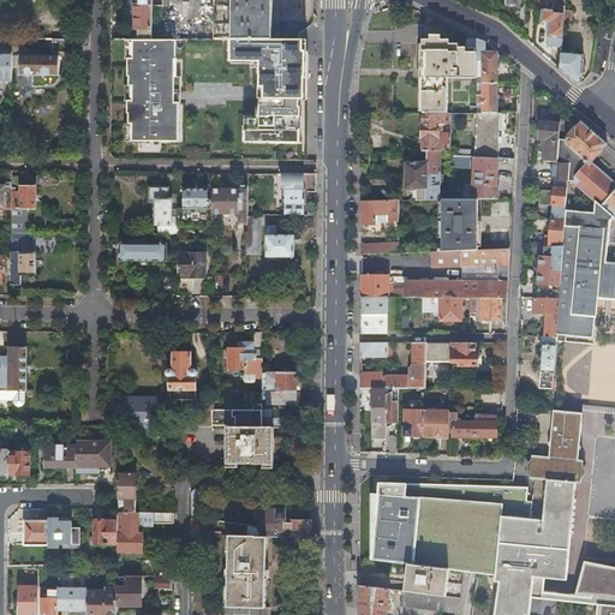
[(126,28),(126,37),(132,37),(150,39),(150,0),(137,0),(138,3),(135,3),(135,28),(126,28)]
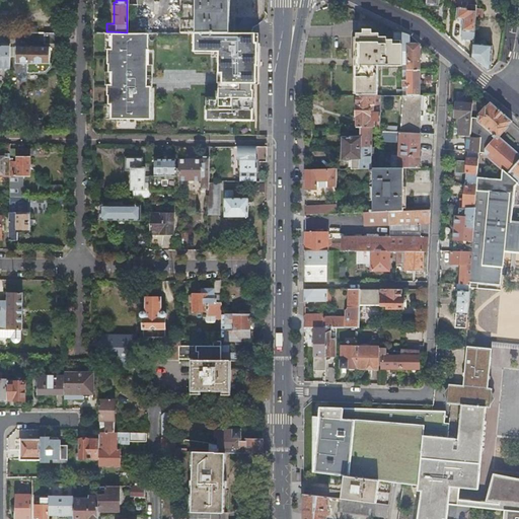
[(195,32),(234,32),(234,15),(233,0),(179,0),(179,32),(195,32)]
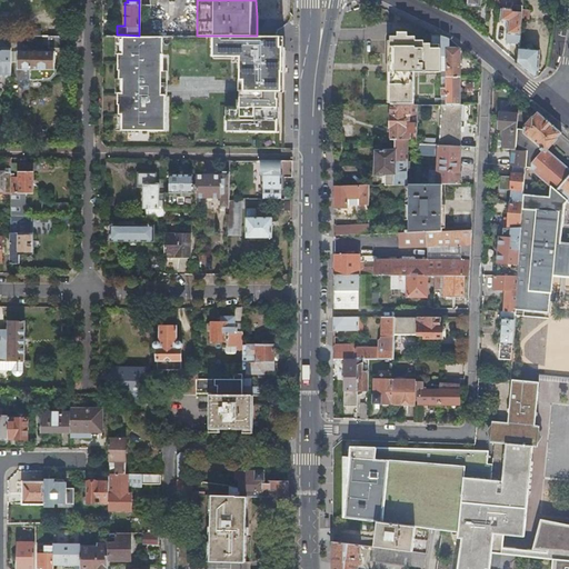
[(278,0),(256,0),(257,17),(279,17),(278,0)]
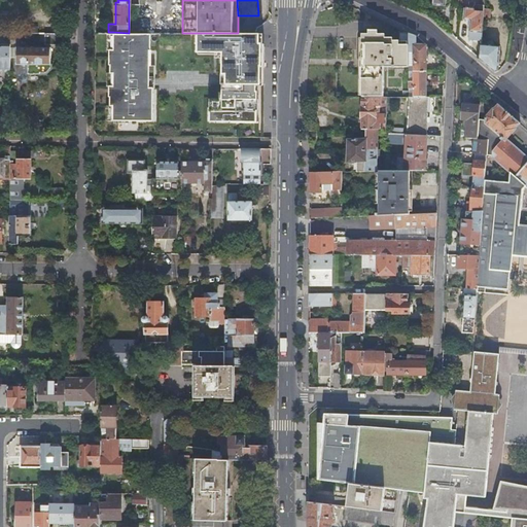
[(482,6),(482,4),(472,3),(472,5),(472,7),(466,6),(462,6),(461,18),(469,19),(467,38),(471,38),(479,39),(482,15),(482,6)]
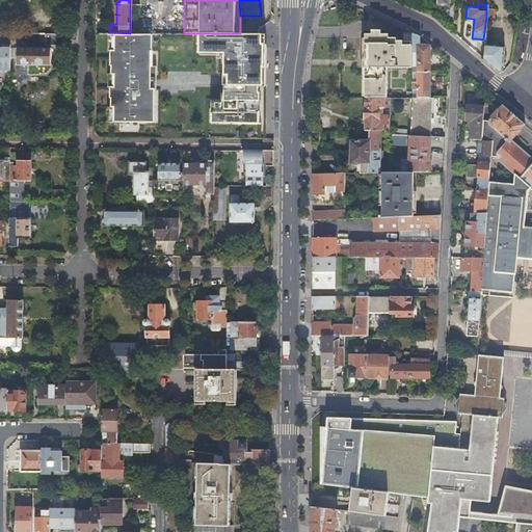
[(9,32),(9,41),(24,42),(24,32),(9,32)]
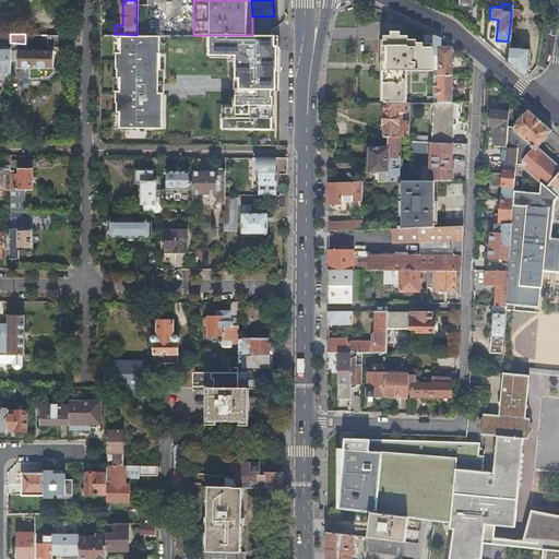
[(47,46),(73,46),(73,34),(40,34),(40,43),(47,43),(47,46)]
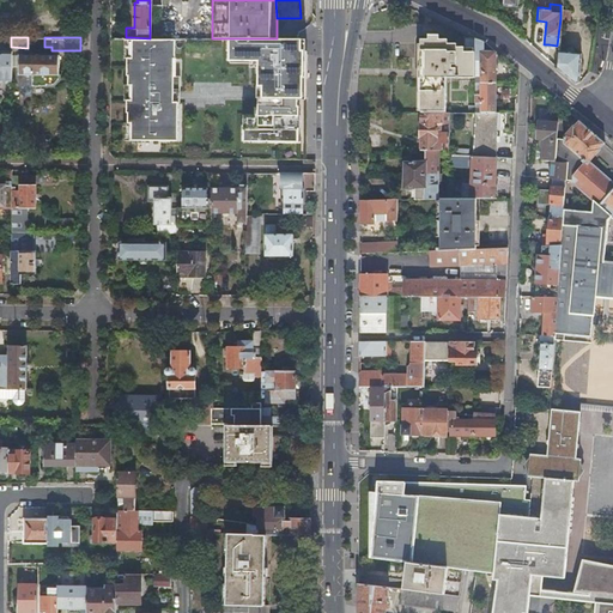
[(174,38),(150,38),(132,37),(132,56),(128,56),(127,84),(131,84),(131,98),(127,98),(127,121),(131,121),(131,139),(177,139),(178,101),(173,101),(174,38)]
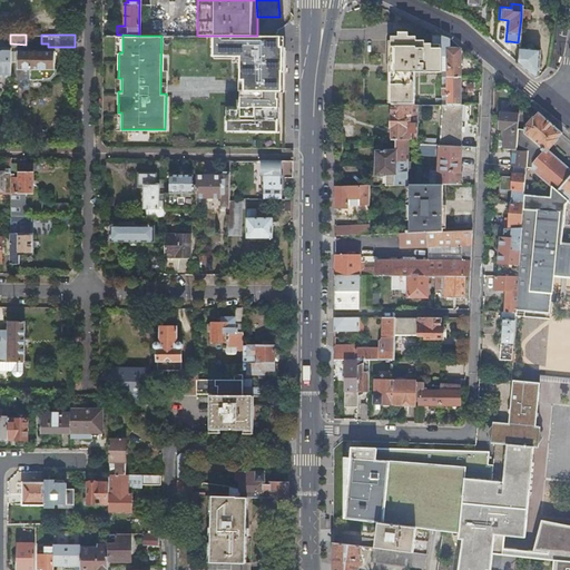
[(415,105),(440,105),(440,95),(440,81),(440,76),(440,66),(440,56),(440,49),(431,49),(431,46),(423,45),(423,41),(415,41),(415,38),(408,38),(408,35),(396,35),(396,38),(390,38),(390,105),(409,105),(415,105)]
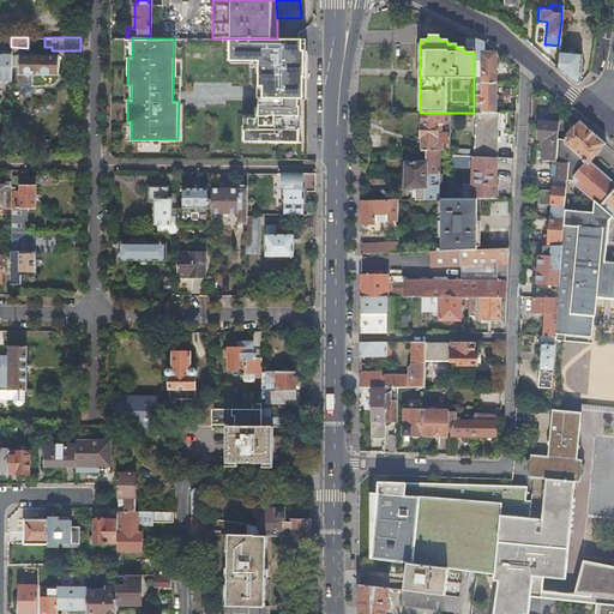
[(300,38),(277,38),(230,38),(230,60),(259,60),(259,114),(245,114),(245,139),(299,140),(300,96),(298,96),(298,76),(305,76),(305,53),(300,53),(300,38)]
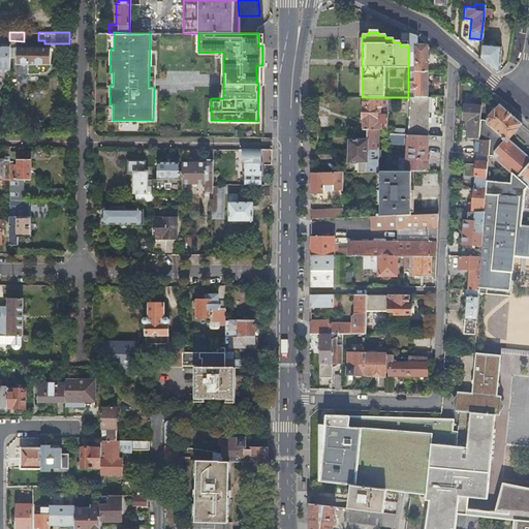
[(415,36),(408,33),(408,45),(408,52),(413,52),(413,61),(413,70),(426,70),(425,44),(415,44),(415,36)]
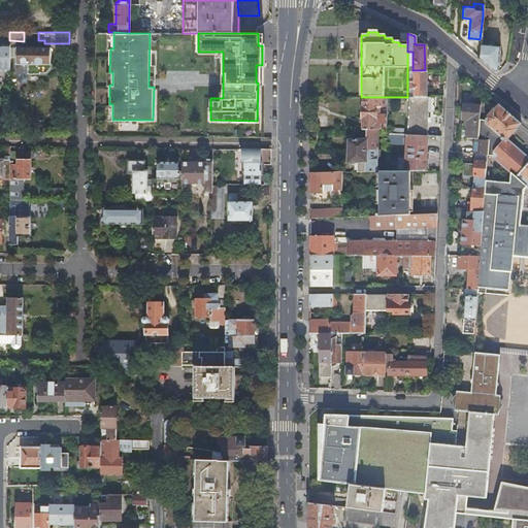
[(0,69),(9,69),(9,57),(9,47),(9,42),(0,42),(0,69)]
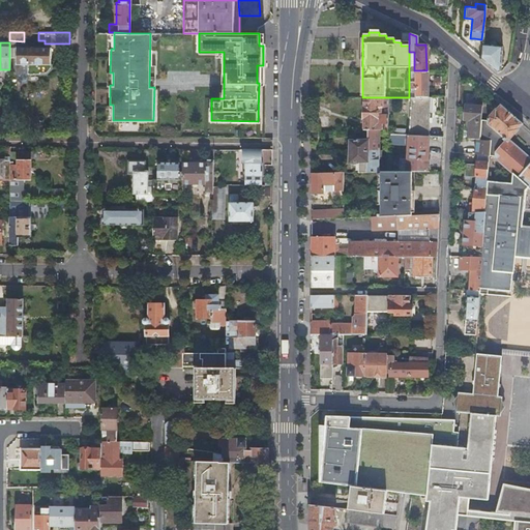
[(499,69),(500,68),(501,45),(481,42),(480,57),(497,70),(499,69)]
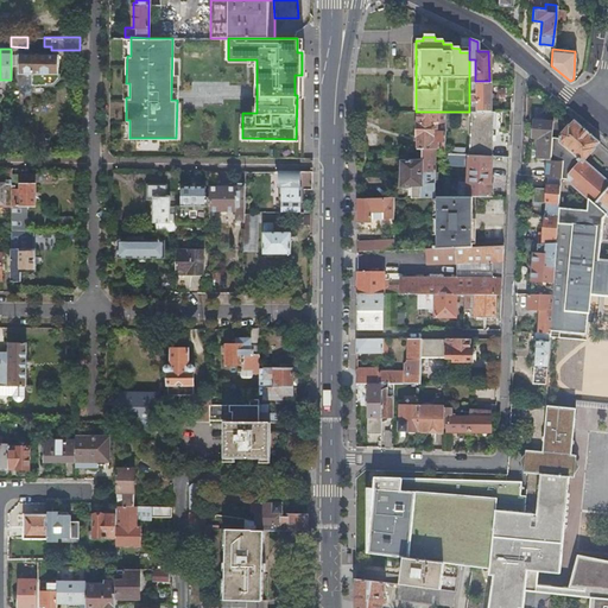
[(23,65),(23,55),(11,55),(11,65),(23,65)]
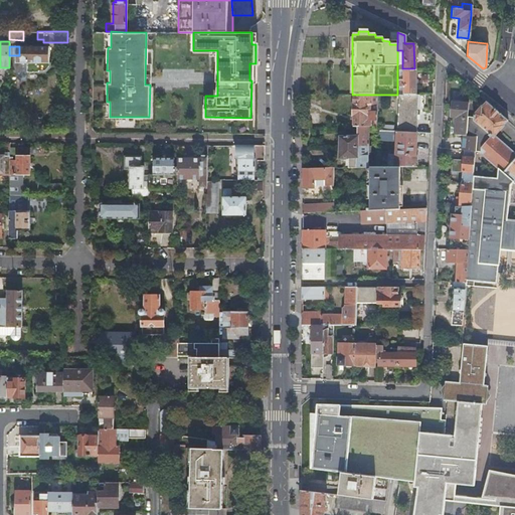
[(38,70),(44,70),(48,65),(49,46),(19,46),(19,55),(18,61),(18,73),(18,75),(21,79),(24,79),(27,76),(27,72),(27,71),(38,71),(38,70)]
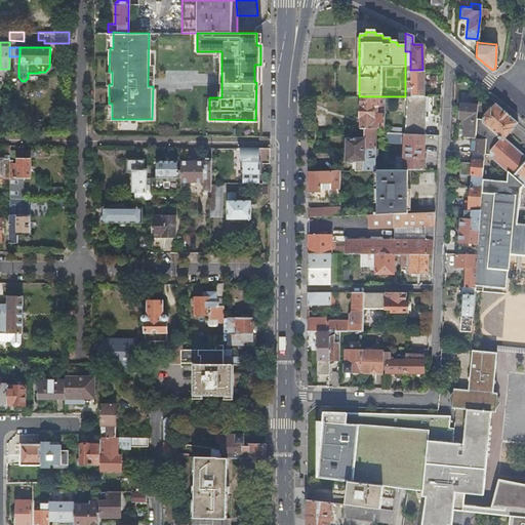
[(405,87),(405,96),(422,96),(422,70),(410,70),(405,70),(405,75),(410,75),(411,87),(405,87)]
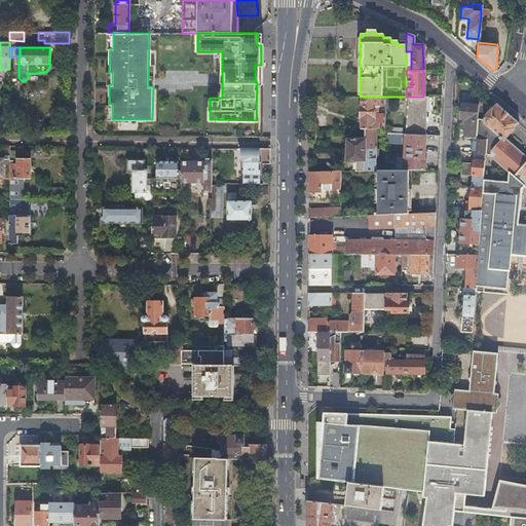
[(360,129),(364,128),(375,128),(377,128),(378,123),(383,123),(383,114),(377,114),(374,114),(374,107),(377,107),(377,97),(360,97),(360,129)]
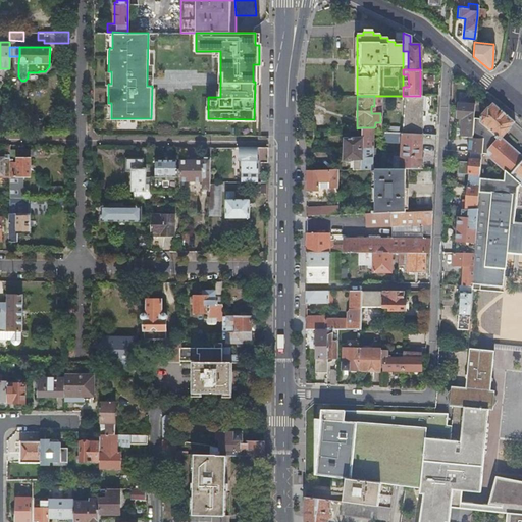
[(401,133),(421,134),(422,96),(420,96),(403,96),(401,133)]
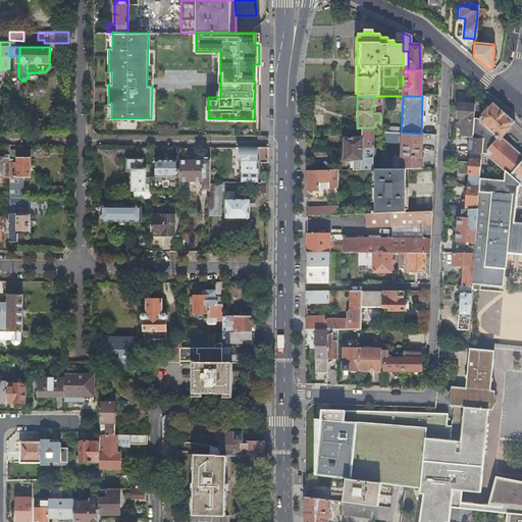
[(521,512),(506,511),(505,521),(521,521),(521,157),(500,138),(510,126),(509,125),(513,121),(514,120),(513,119),(512,120),(506,115),(507,114),(506,113),(505,114),(500,109),(499,108),(492,103),(491,102),(487,107),(486,106),(479,114),(478,120),(474,120),(474,118),(473,118),(472,138),(482,139),(481,153),(487,154),(487,155),(504,169),(519,183),(521,185),(521,512)]
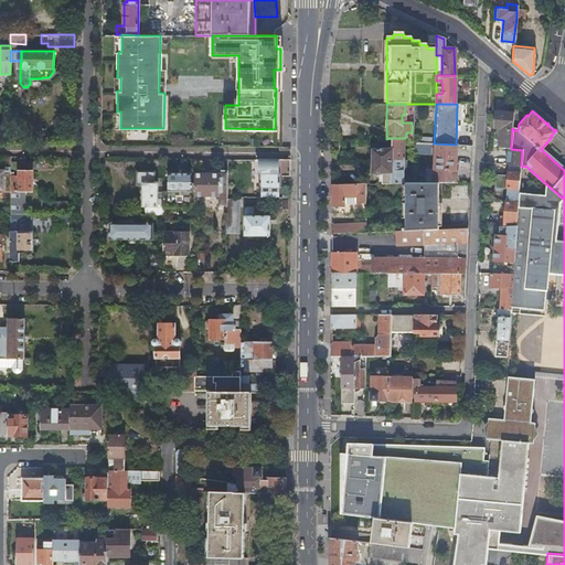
[(508,149),(511,149),(512,128),(513,114),(493,113),(493,129),(500,130),(499,149),(508,149)]
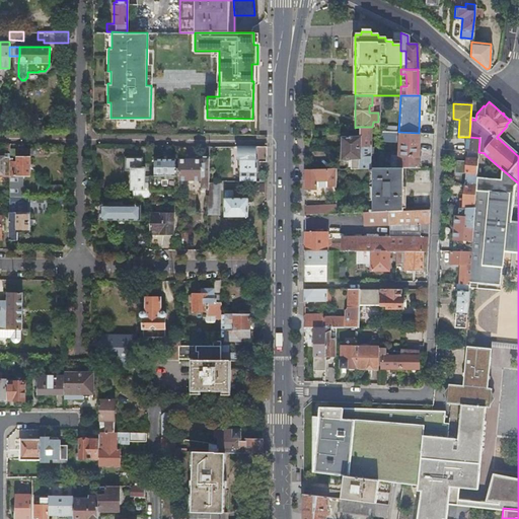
[(342,137),(342,148),(370,147),(370,127),(359,127),(359,137),(342,137)]
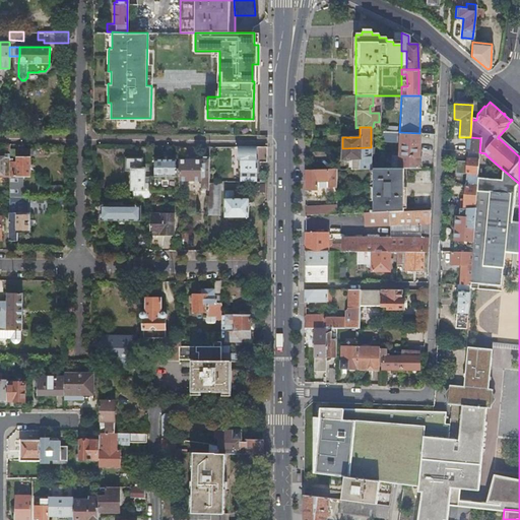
[(398,168),(403,168),(417,168),(419,133),(399,132),(398,135),(400,135),(399,154),(398,168)]
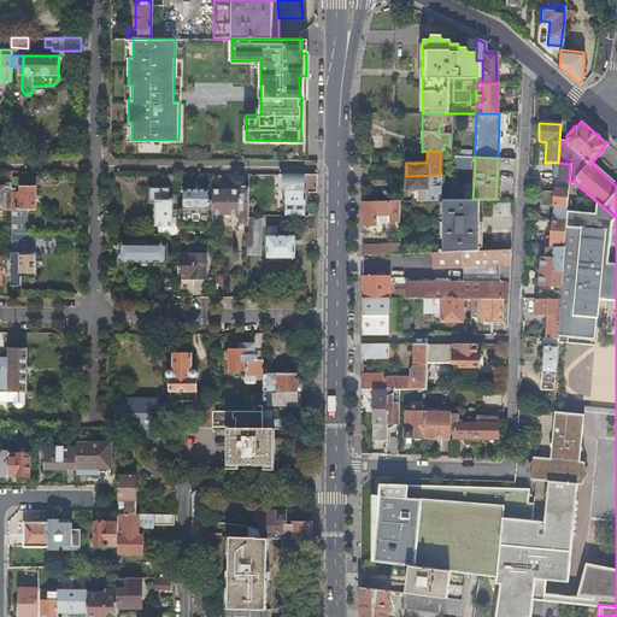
[(554,180),(569,181),(570,164),(558,163),(554,163),(553,180),(554,180)]
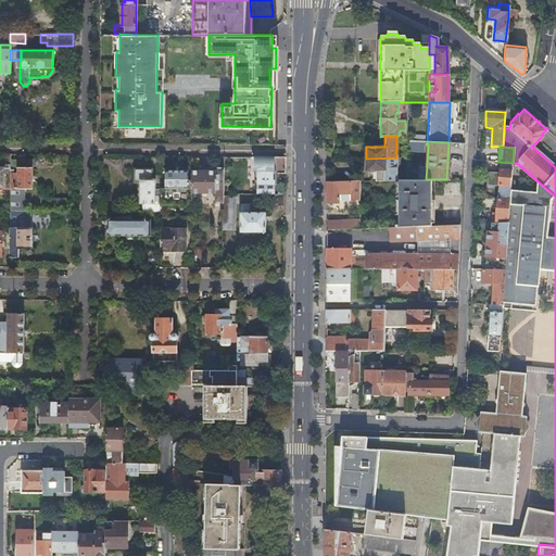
[(161,203),(161,188),(154,188),(155,180),(152,180),(152,174),(160,174),(160,156),(151,156),(151,169),(135,169),(135,182),(140,182),(140,203),(144,203),(144,204),(146,204),(146,212),(161,212),(161,203)]
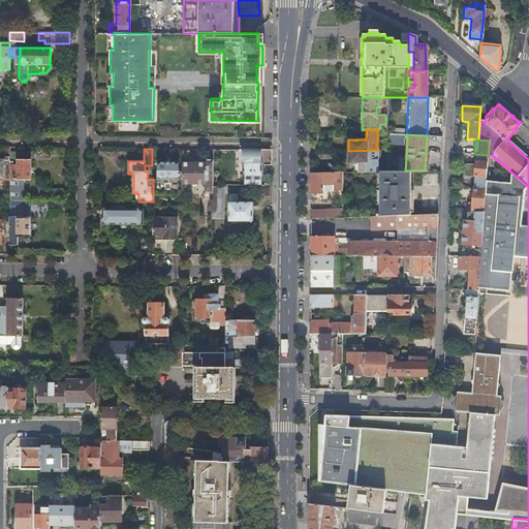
[(272,149),(242,149),(242,162),(245,162),(245,170),(245,185),(260,185),(260,170),(257,170),(257,164),(260,164),(271,165),(272,149)]
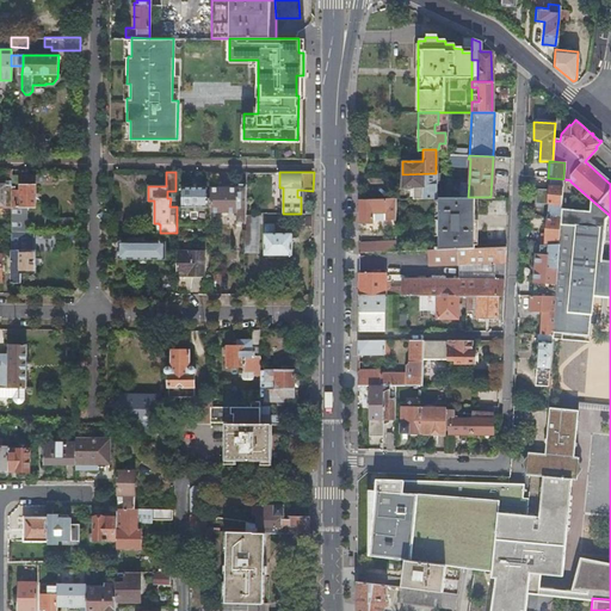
[(412,187),(412,198),(436,198),(436,173),(402,174),(401,187),(412,187)]
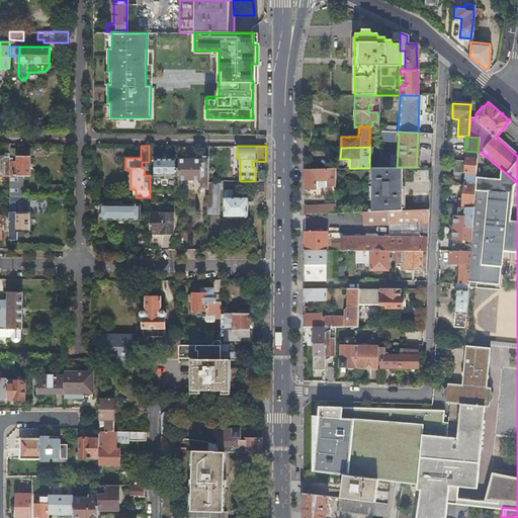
[(9,175),(9,195),(16,195),(21,195),(21,175),(29,175),(29,156),(25,156),(25,148),(9,148),(9,152),(9,173),(9,175)]
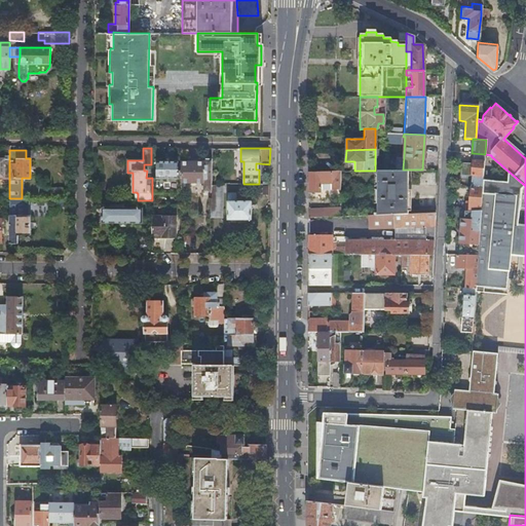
[(471,187),(482,187),(483,179),(484,160),(485,154),(473,153),(472,162),(461,161),(460,175),(471,175),(471,187)]
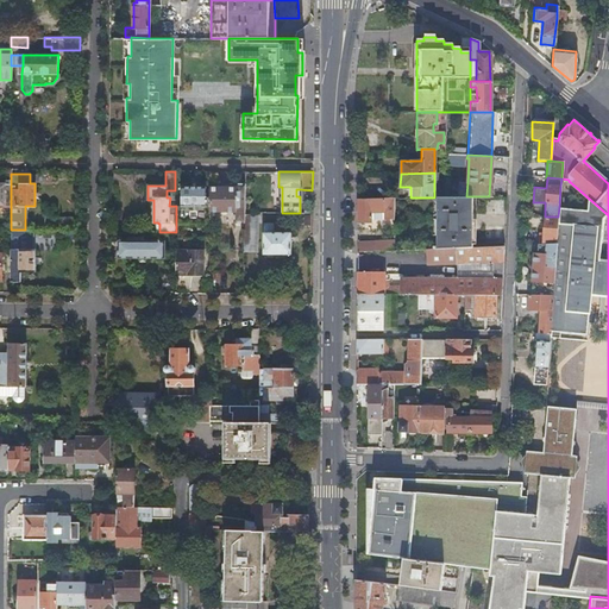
[(0,202),(11,203),(11,179),(8,179),(5,179),(4,182),(0,182),(0,202)]
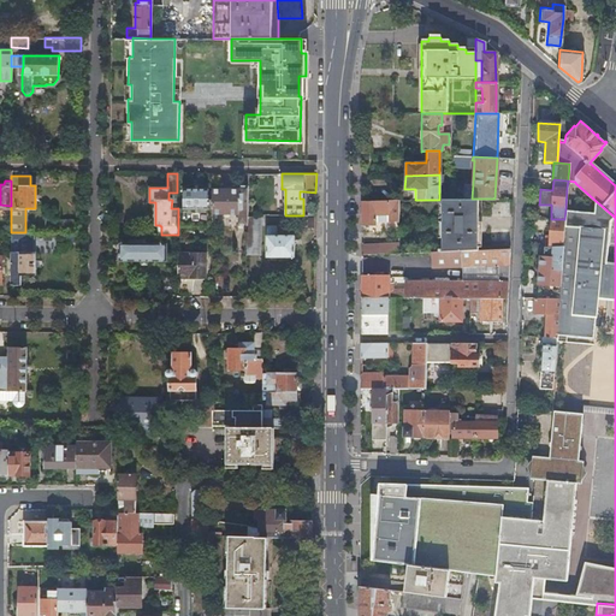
[(462,199),(472,199),(473,183),(463,183),(462,199)]
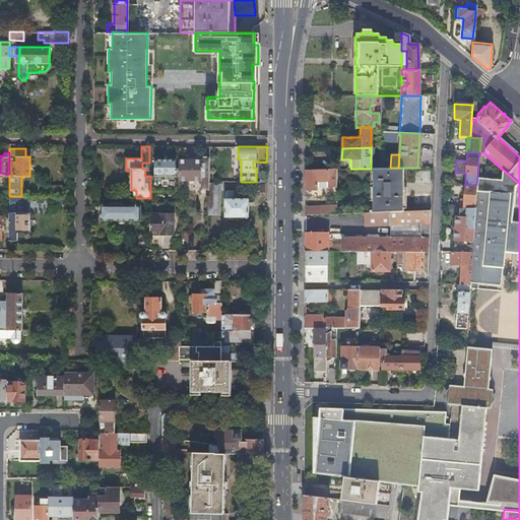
[(208,183),(208,160),(208,156),(200,156),(200,159),(180,159),(180,160),(179,169),(179,180),(198,180),(198,189),(208,189),(208,183)]
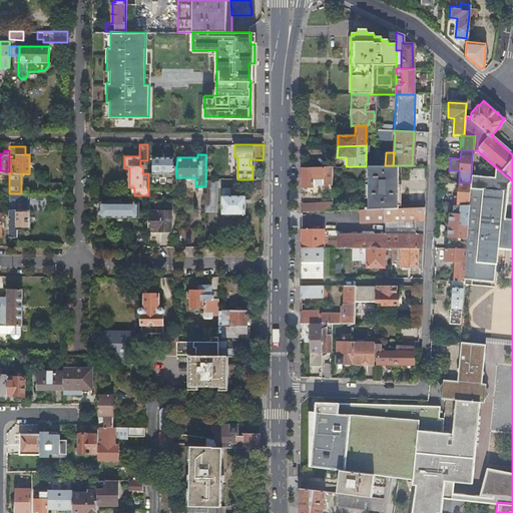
[(176,177),(176,166),(172,166),(172,158),(172,157),(153,157),(152,173),(148,173),(148,187),(176,187),(176,177)]
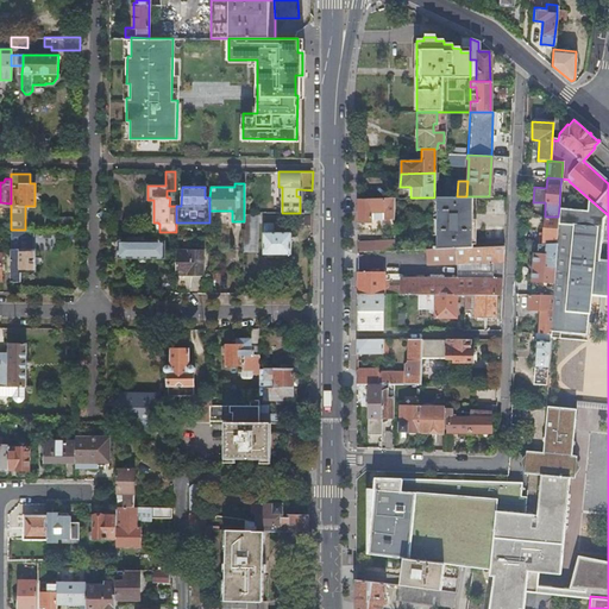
[(433,249),(453,248),(471,246),(472,196),(466,196),(457,196),(435,198),(435,245),(433,245),(433,249)]
